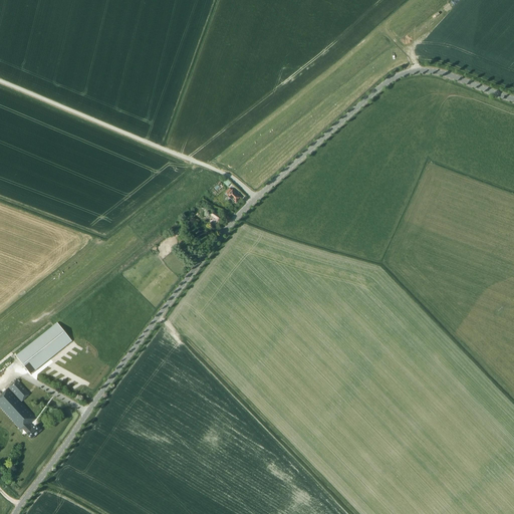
[(236,203),(240,198),(237,195),(237,194),(235,192),(234,193),(229,189),(225,193),(228,195),(228,196),(232,201),(232,200),(236,203)]
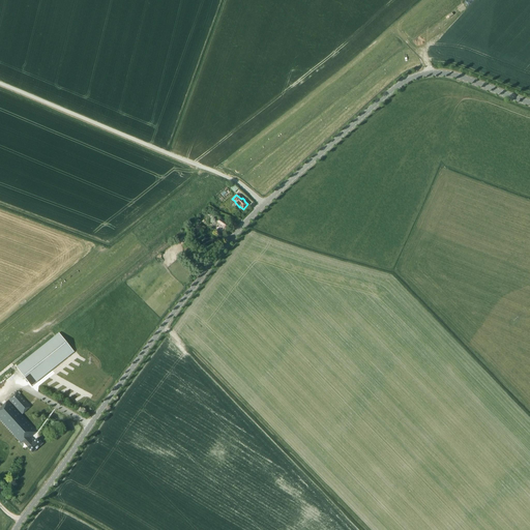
[(207,214),(217,223),(219,219),(209,212),(207,214)]
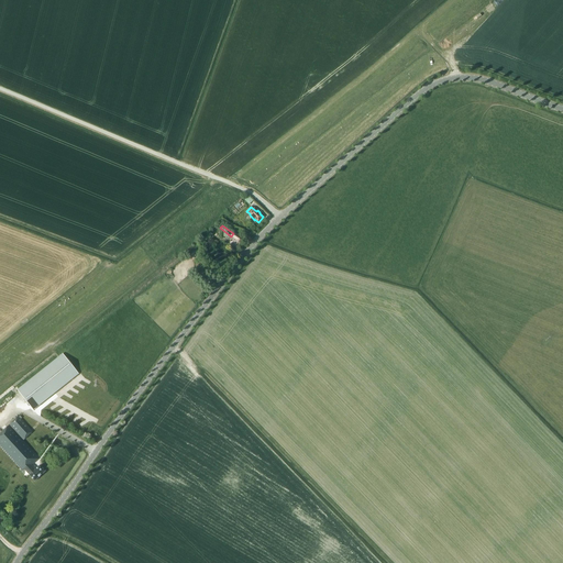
[(230,244),(236,249),(243,240),(233,233),(231,236),(234,238),(230,244)]
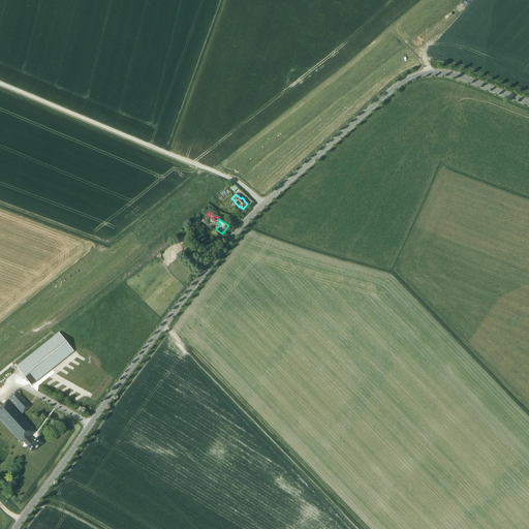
[(193,226),(187,232),(189,236),(196,230),(193,226)]
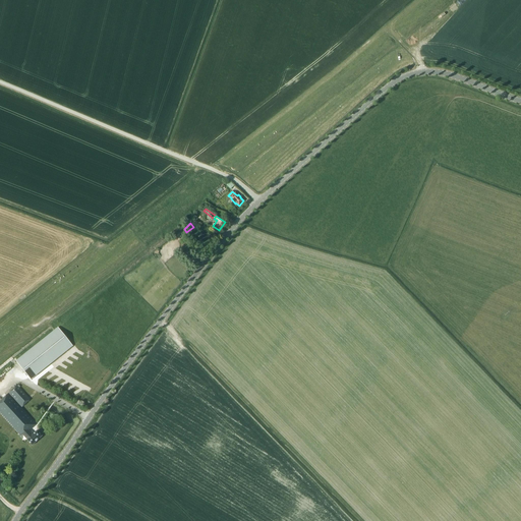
[(58,327),(15,360),(31,380),(72,346),(58,327)]
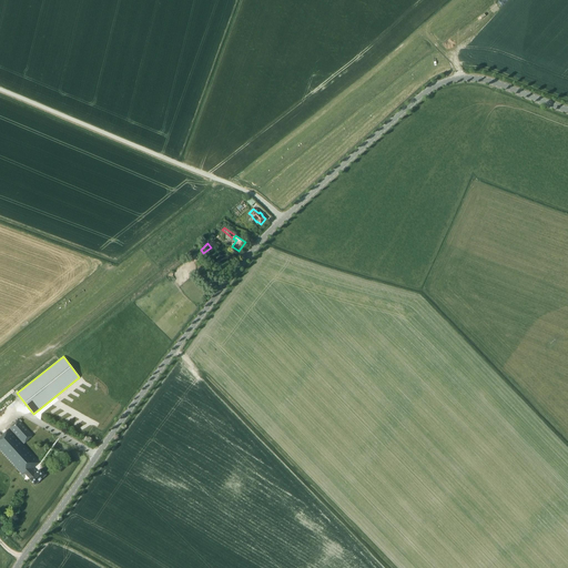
[(34,486),(46,475),(40,469),(36,474),(31,469),(40,463),(23,445),(33,436),(19,421),(0,437),(0,450),(22,475),(23,473),(30,479),(29,479),(34,486)]
